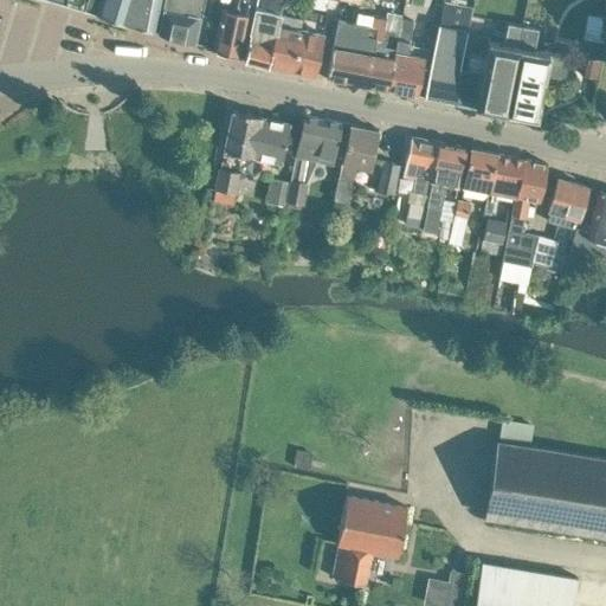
[(49,0),(95,14),(153,31),(161,0),(49,0)]
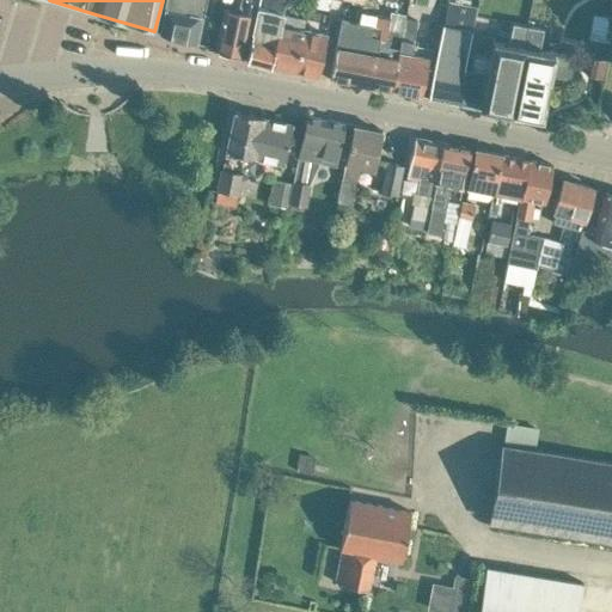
[(165,0),(159,34),(197,44),(206,0),(165,0)]
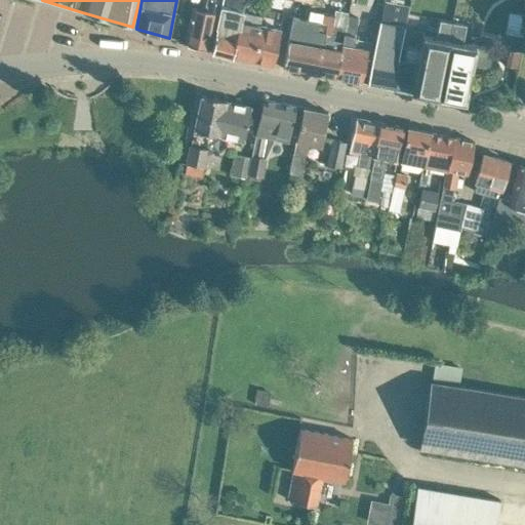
[(232,56),(242,10),(240,10),(243,0),(224,0),(210,50),(232,56)]
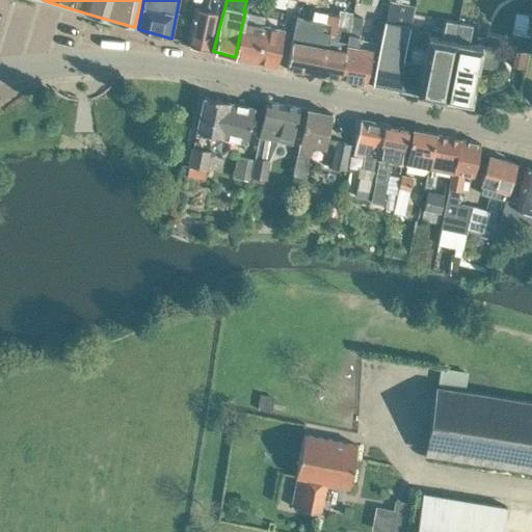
[(267,0),(267,5),(284,8),(285,0),(267,0)]
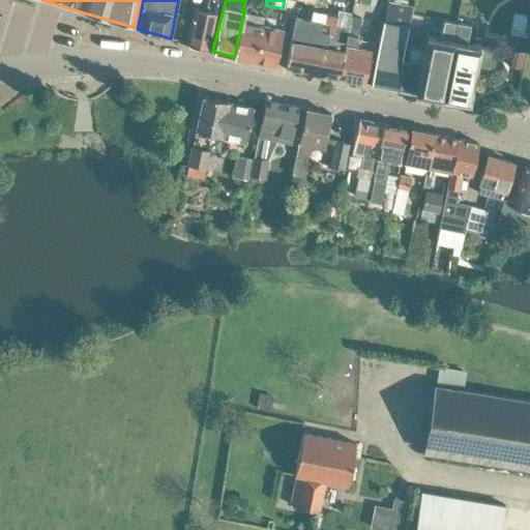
[(411,15),(413,6),(388,2),(385,21),(383,21),(371,84),(417,93),(422,64),(403,60),(405,49),(409,28),(411,15)]
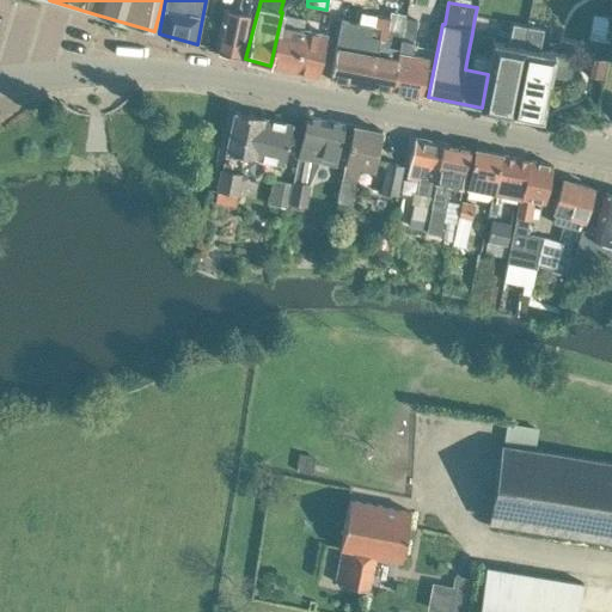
[(242,57),(251,14),(222,8),(214,49),(242,57)]
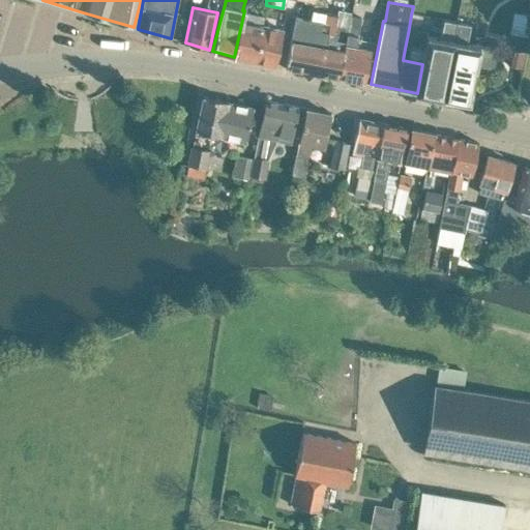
[(254,61),(265,17),(244,10),(234,57),(254,61)]
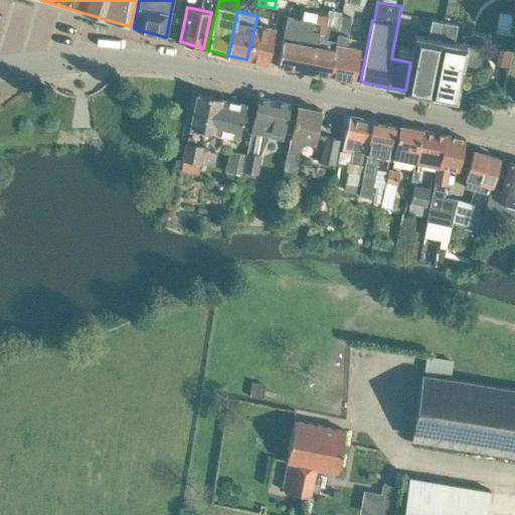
[(329,76),(339,15),(331,13),(328,26),(326,26),(324,33),(319,32),(320,23),(286,17),(277,66),(329,76)]
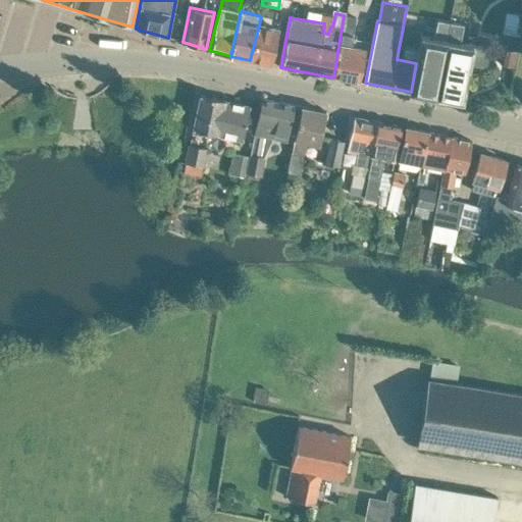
[(344,15),(333,77),(359,82),(365,49),(351,47),(357,17),(344,15)]
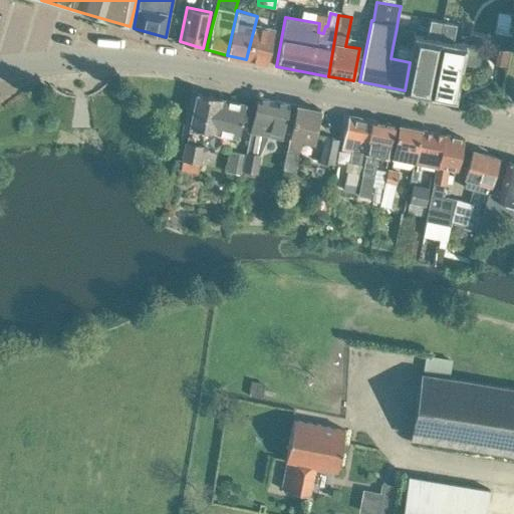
[(257,16),(246,59),(267,64),(271,44),(275,30),(255,24),(257,16)]
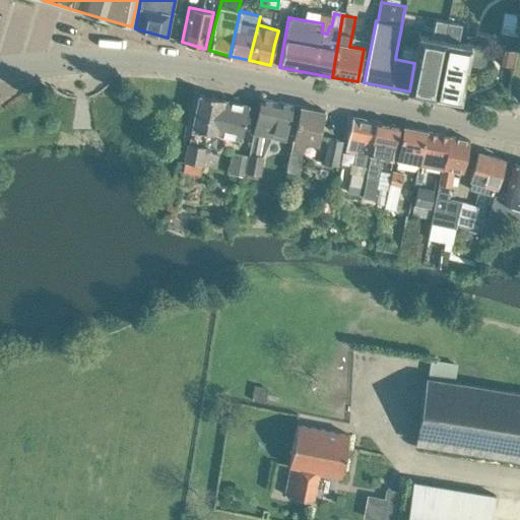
[(434,96),(448,21),(435,19),(431,40),(418,37),(415,51),(397,48),(395,59),(414,63),(409,91),(434,96)]
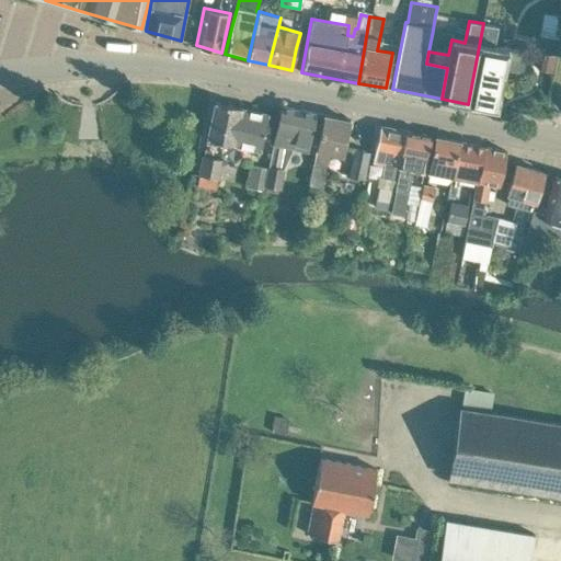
[(497,25),(483,23),(468,104),(496,109),(504,68),(519,70),(523,68),(525,54),(522,50),(507,48),(493,46),(497,25)]
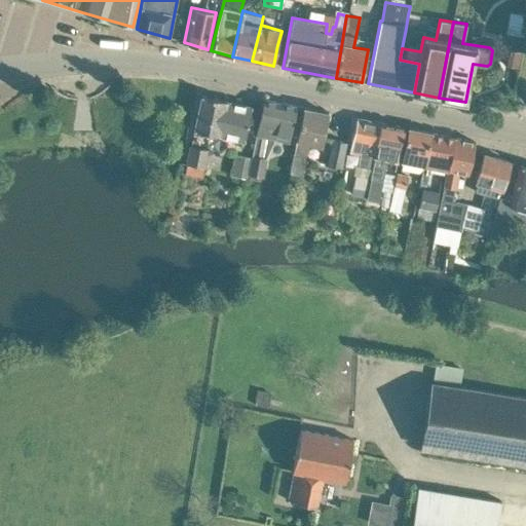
[(201,95),(196,115),(193,129),(243,141),(251,106),(201,95)]
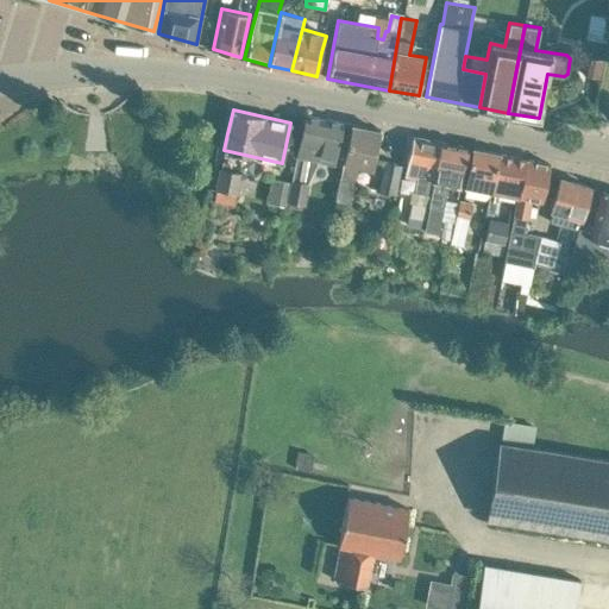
[(300,138),(296,154),(319,158),(333,162),(334,157),(337,146),(341,123),(305,115),(300,138)]
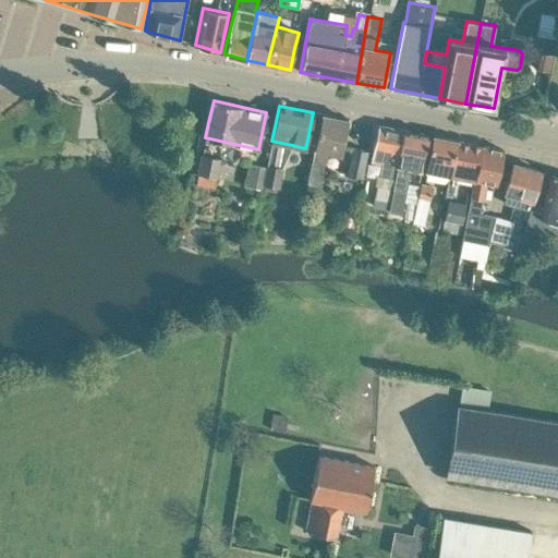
[(348,119),(322,114),(307,182),(322,185),(328,153),(340,155),(348,119)]
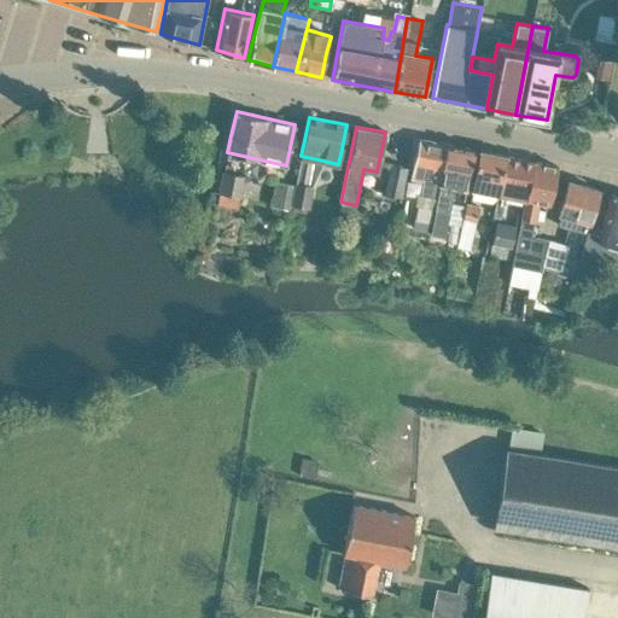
[(437,198),(447,144),(420,139),(412,179),(425,181),(421,196),(436,198),(437,198)]
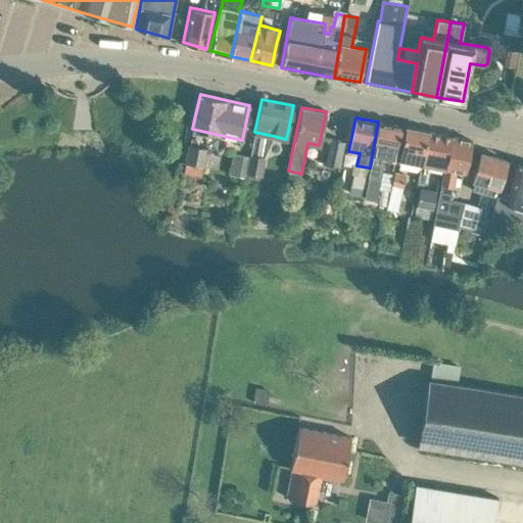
[(377,200),(380,181),(384,161),(394,163),(401,127),(378,122),(370,168),(369,168),(364,197),(377,200)]
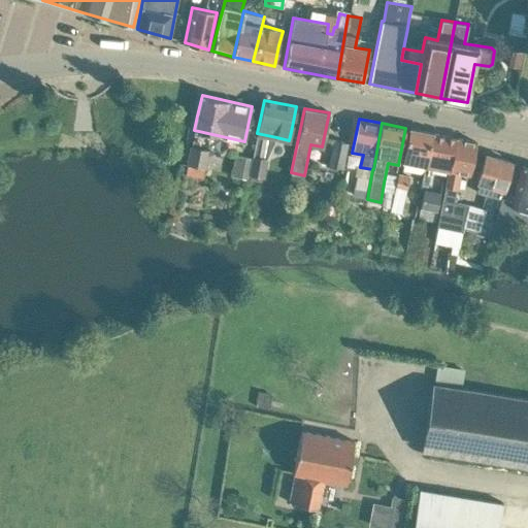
[(427,165),(433,133),(409,128),(402,160),(426,165),(427,165)]
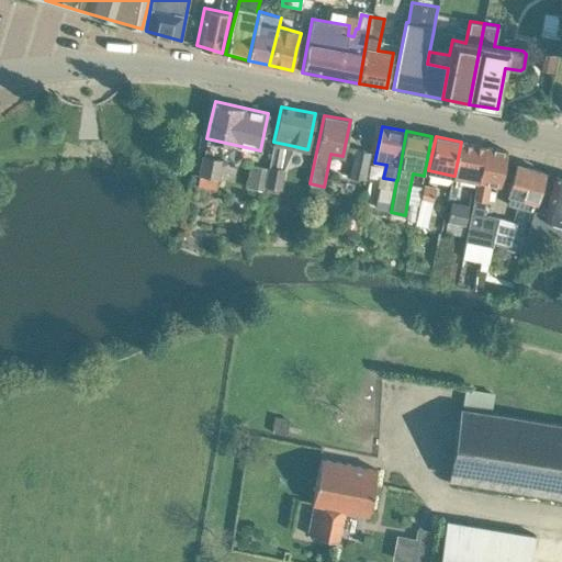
[(454,176),(453,176),(450,194),(456,195),(459,177),(474,180),(481,146),(461,142),(454,176)]
